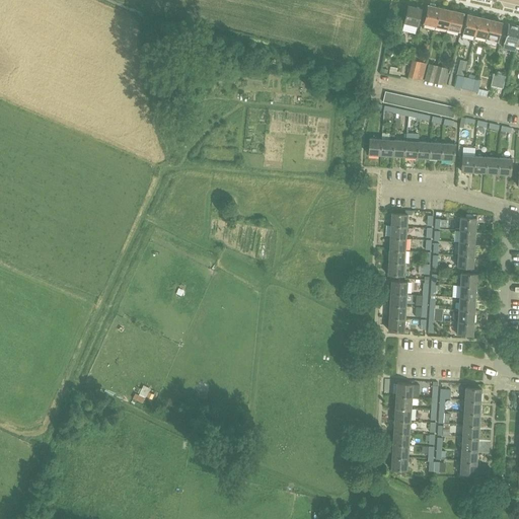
[(429,5),(428,5),(424,22),(436,25),(440,8),(436,7),(435,5),(431,4),(429,5)]
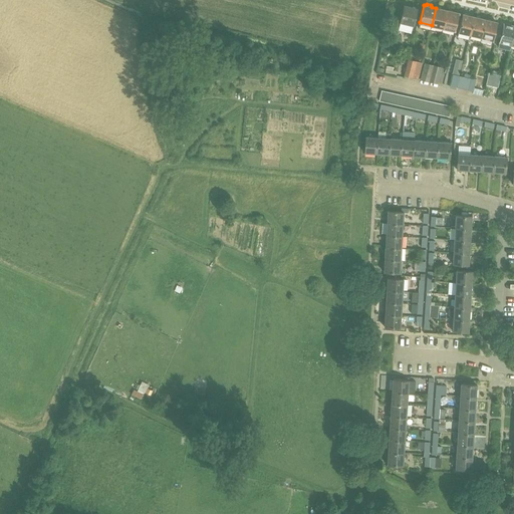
[(412,30),(418,9),(405,6),(400,27),(412,30)]
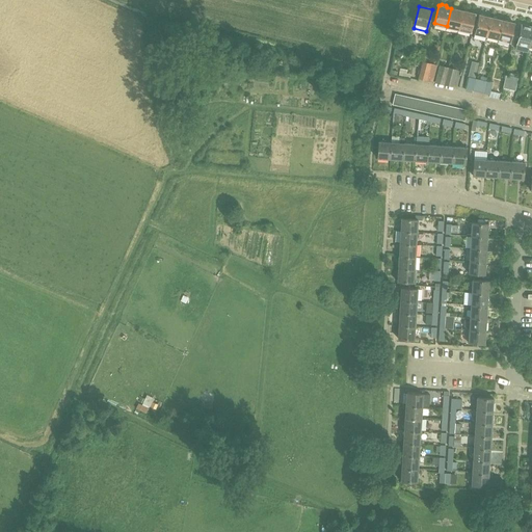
[(451,8),(447,26),(458,28),(462,10),(458,9),(457,8),(453,7),(452,8),(451,8)]
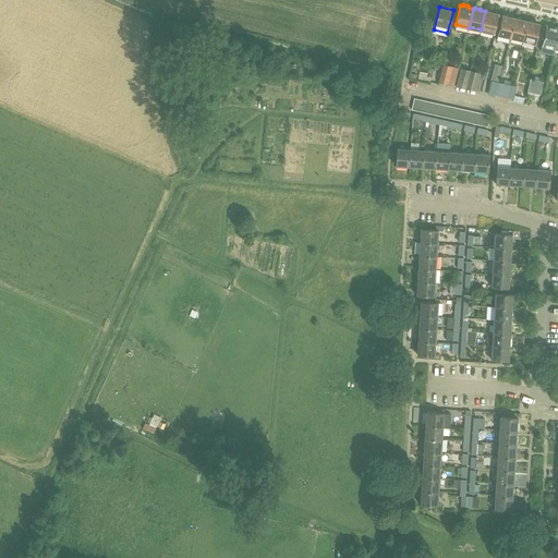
[(486,12),(485,11),(481,29),(494,33),(498,14),(494,13),(493,11),(488,11),(486,12)]
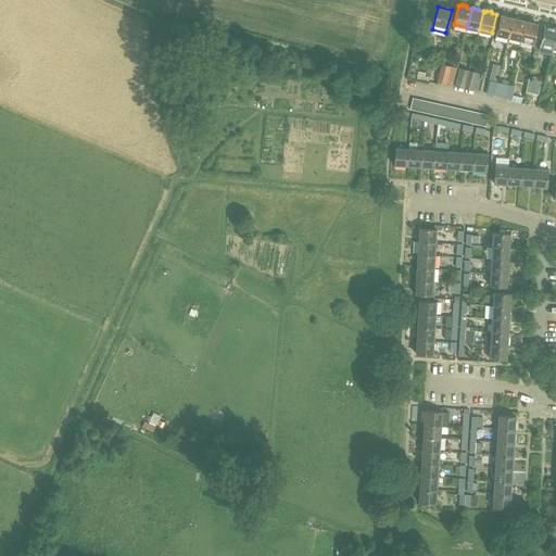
[(508,37),(513,19),(508,17),(508,15),(504,14),(502,15),(501,15),(496,34),(508,37)]
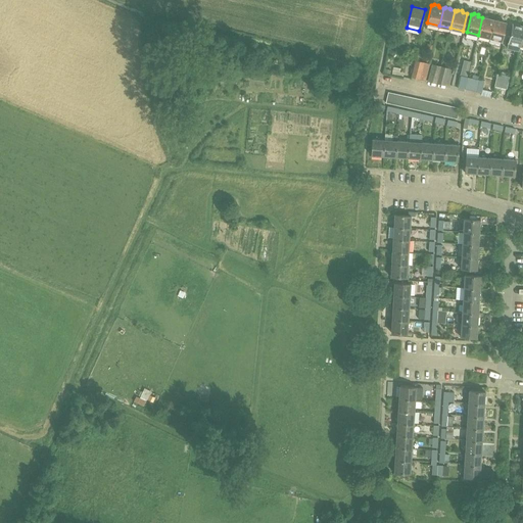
[(484,17),(482,17),(478,35),(490,38),(494,19),(490,19),(489,17),(485,16),(484,17)]
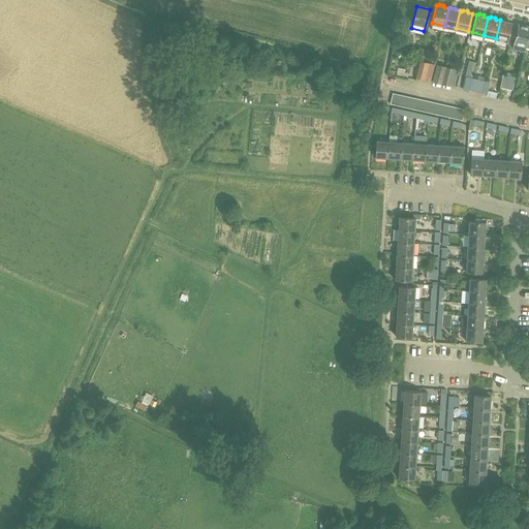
[(501,21),(500,20),(496,38),(507,40),(511,23),(507,22),(506,21),(502,20),(501,21)]
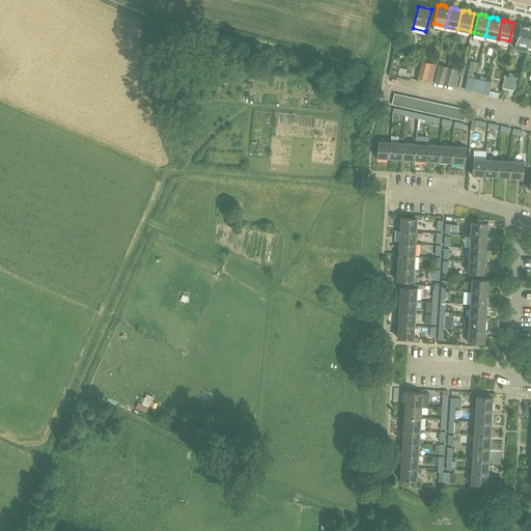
[(516,43),(528,46),(530,33),(530,27),(521,25),(516,43)]
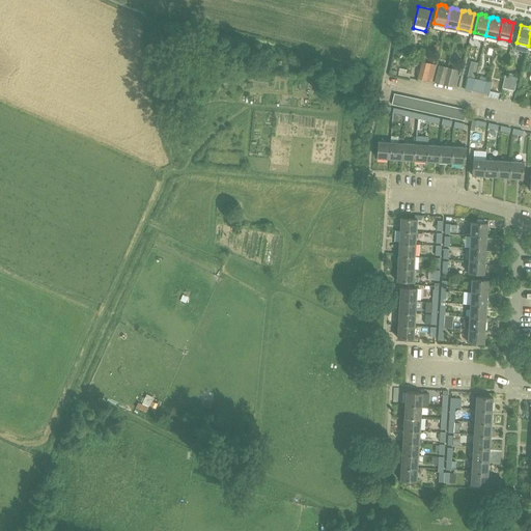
[(490,51),(482,63),(493,70),(500,57),(490,51)]
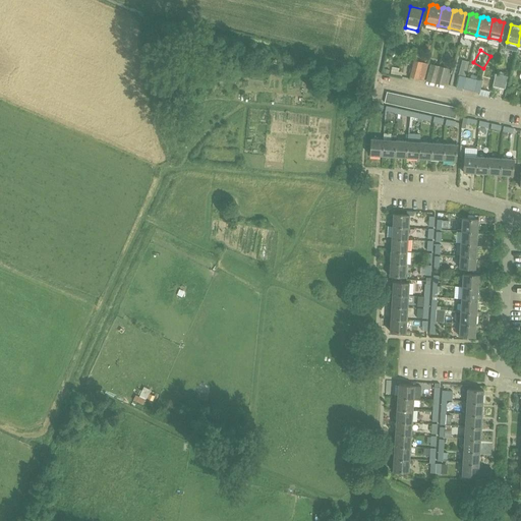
[(418,78),(418,77),(424,79),(428,64),(413,60),(409,76),(418,78)]
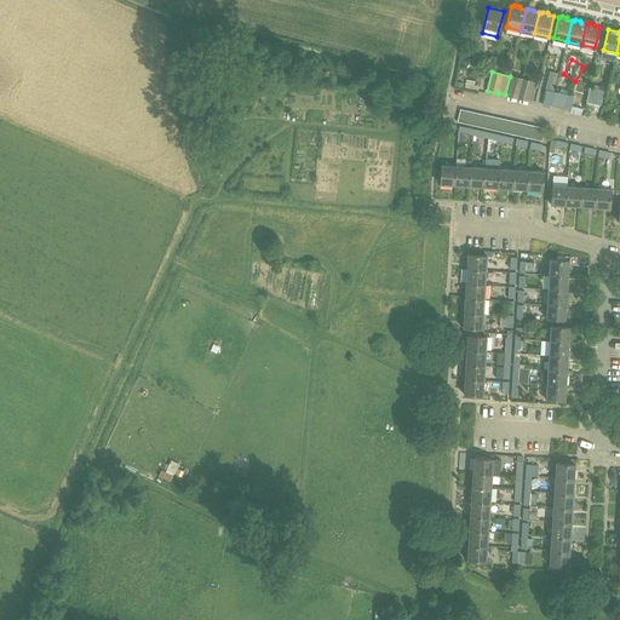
[(509,96),(520,98),(524,79),(514,76),(509,96)]
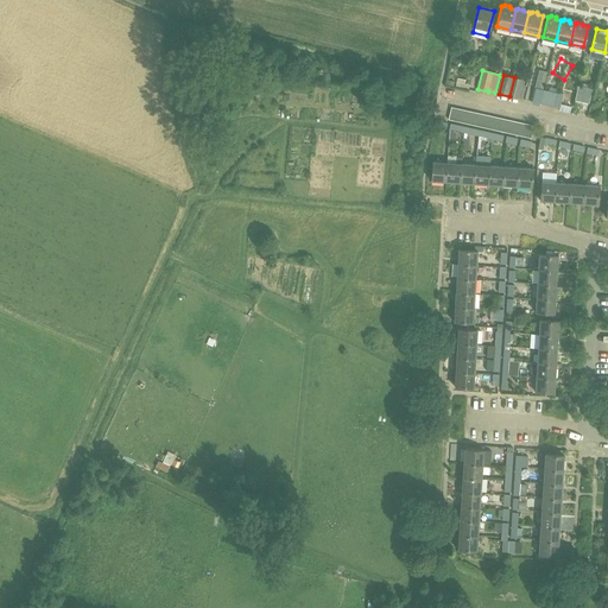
[(514,77),(510,96),(518,99),(523,80),(514,77)]
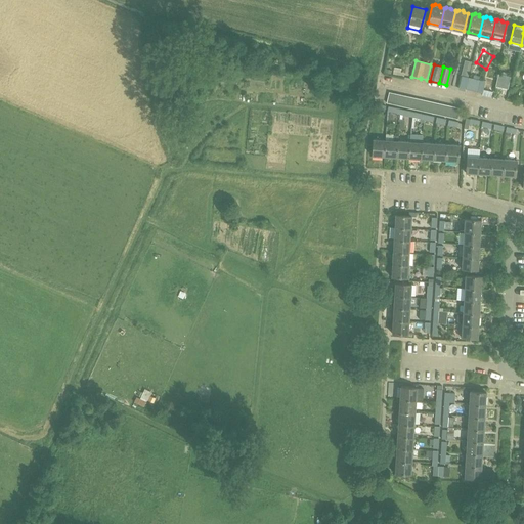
[(468,77),(469,70),(463,68),(461,75),(468,77)]
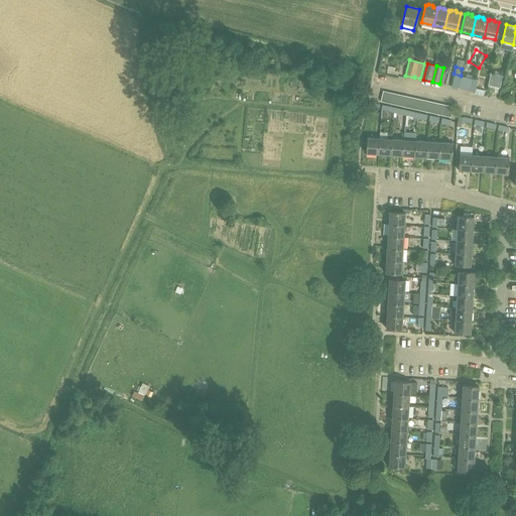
[(503,76),(491,73),(489,85),(500,88),(503,76)]
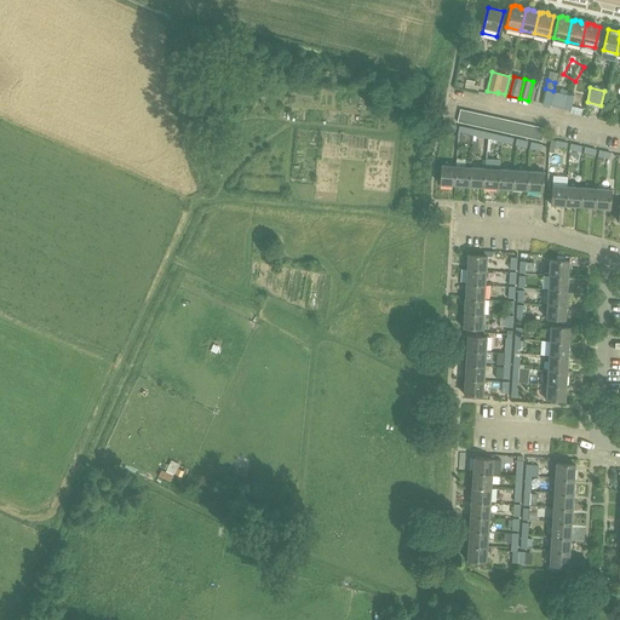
[(558,96),(557,107),(574,109),(577,98),(558,96)]
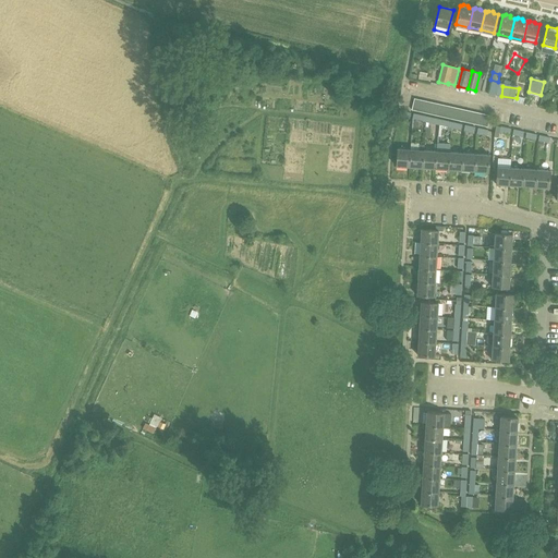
[(424,116),(414,113),(412,119),(414,119),(413,132),(422,132),(422,121),(423,121),(424,116)]
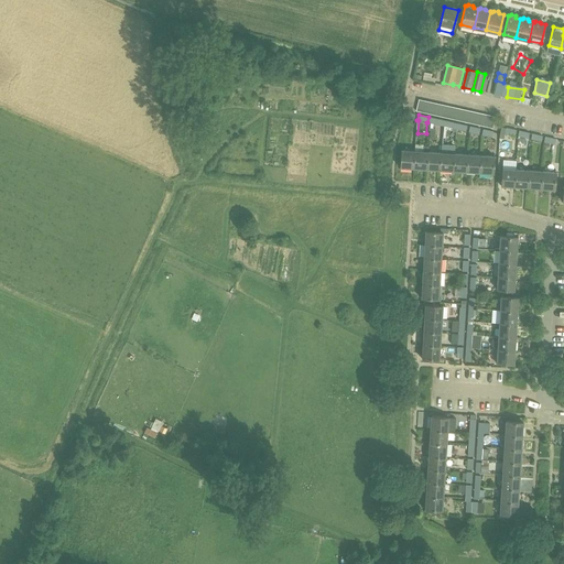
[(442,153),(441,170),(454,171),(455,153),(455,145),(443,144),(442,153)]
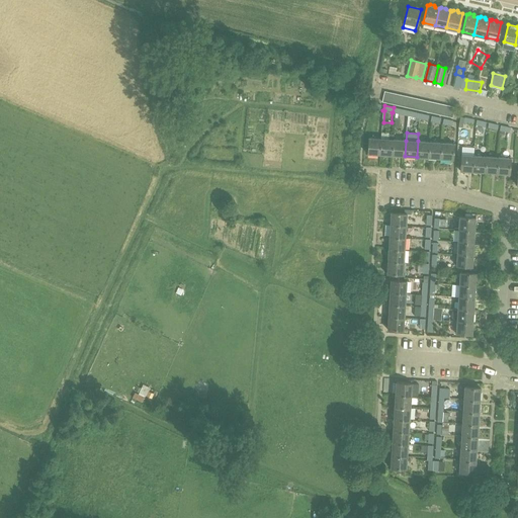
[(381,139),(380,155),(393,156),(394,140),(394,135),(389,134),(389,139),(381,139)]
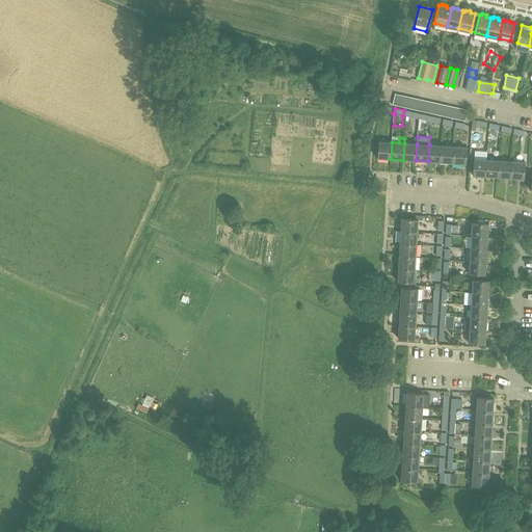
[(378,158),(391,159),(392,142),(379,141),(378,158)]
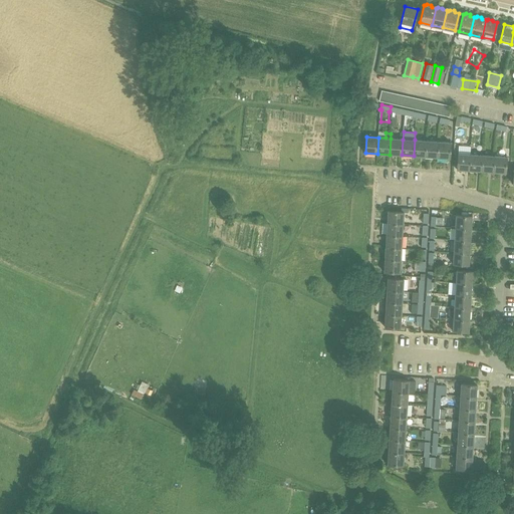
[(391,139),(390,155),(402,155),(403,140),(391,139)]
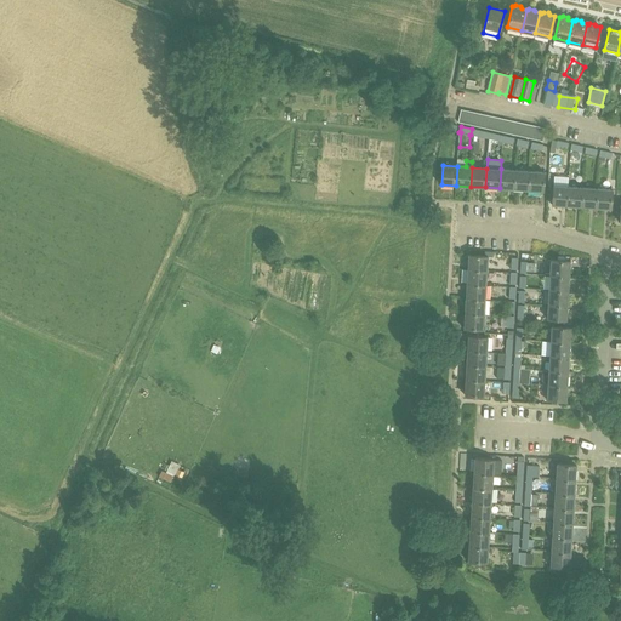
[(501,169),(500,188),(514,189),(516,170),(501,169)]
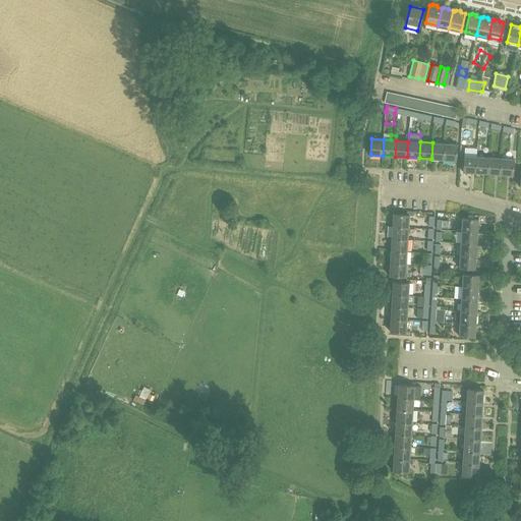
[(432,142),(431,159),(444,160),(445,143),(432,142)]
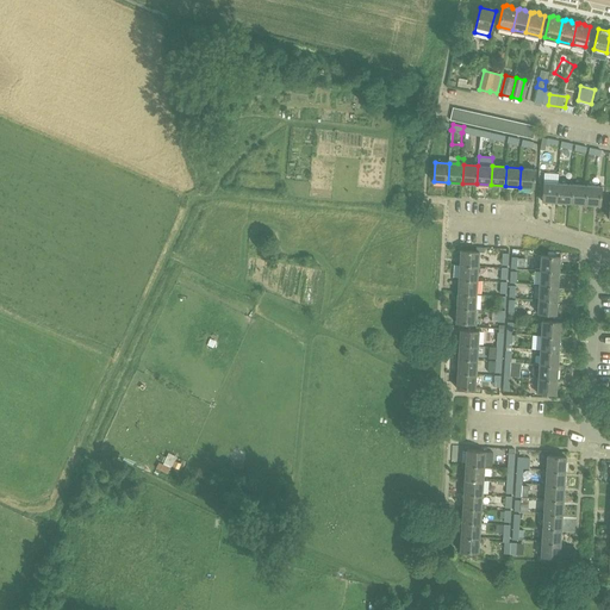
[(521,168),(520,187),(534,188),(535,169),(521,168)]
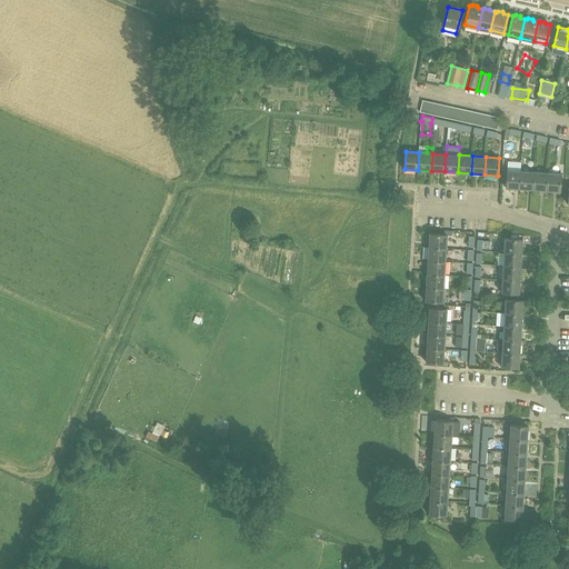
[(507,188),(520,189),(521,171),(508,170),(507,188)]
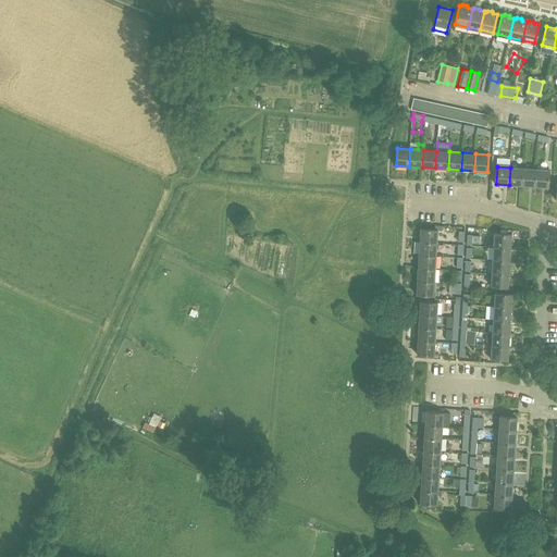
[(510,168),(509,185),(522,185),(523,168),(510,168)]
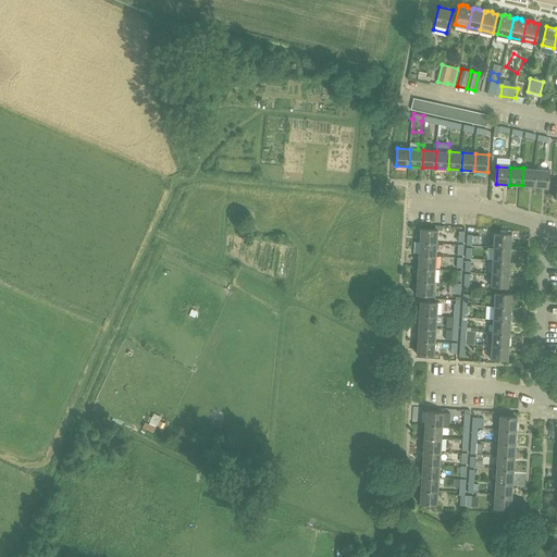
[(523,168),(522,185),(535,186),(536,169),(523,168)]
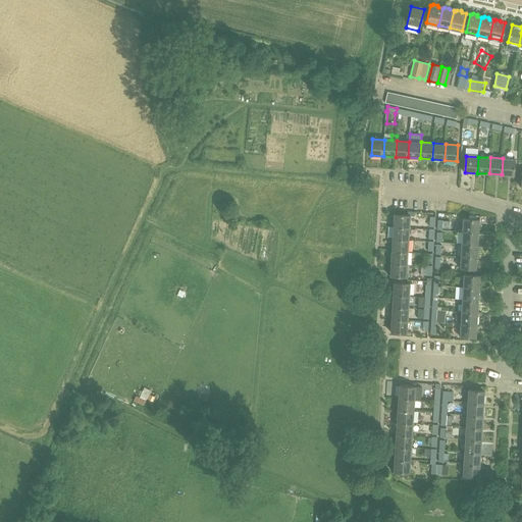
[(503,158),(502,174),(514,175),(515,159),(503,158)]
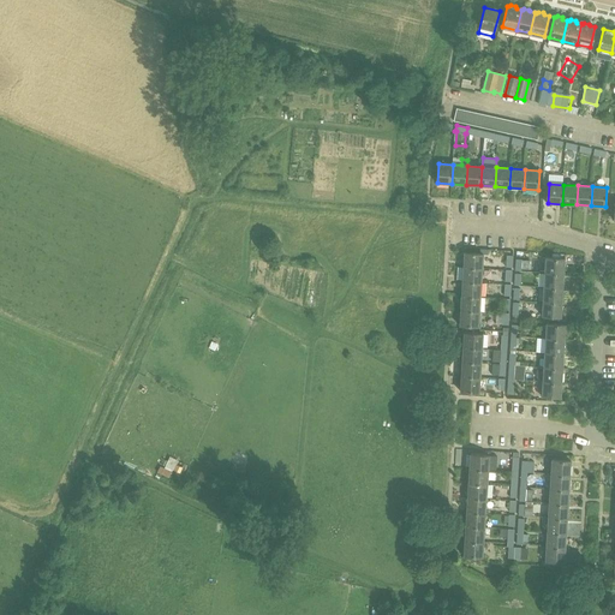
[(465,252),(464,268),(483,269),(484,254),(489,255),(489,249),(481,249),(481,254),(465,252)]
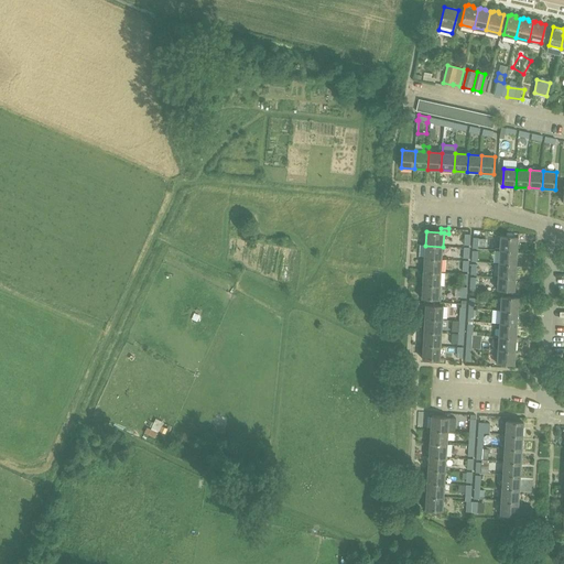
[(500,236),(500,250),(518,250),(518,237),(500,236)]
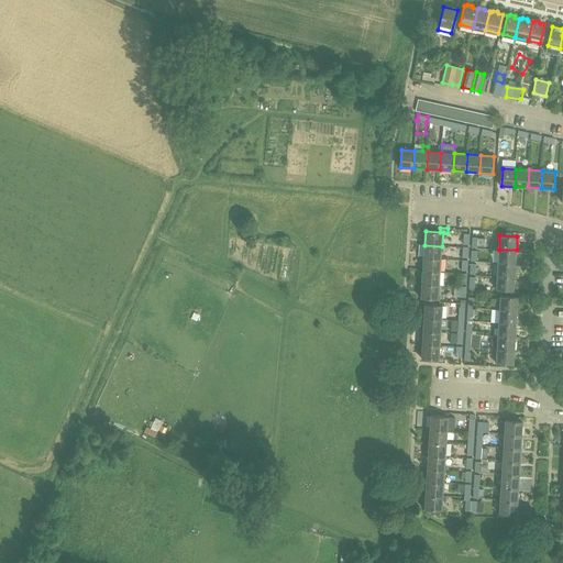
[(424,245),(423,258),(441,260),(442,246),(424,245)]
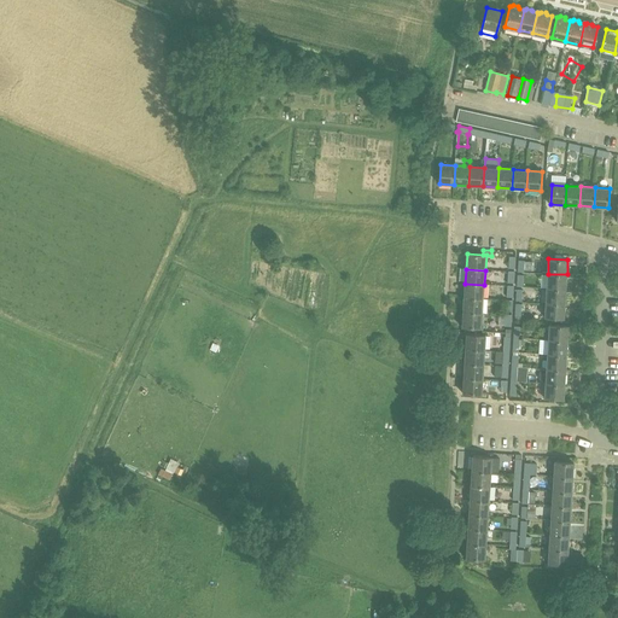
[(548,274),(547,289),(566,289),(567,274),(548,274)]
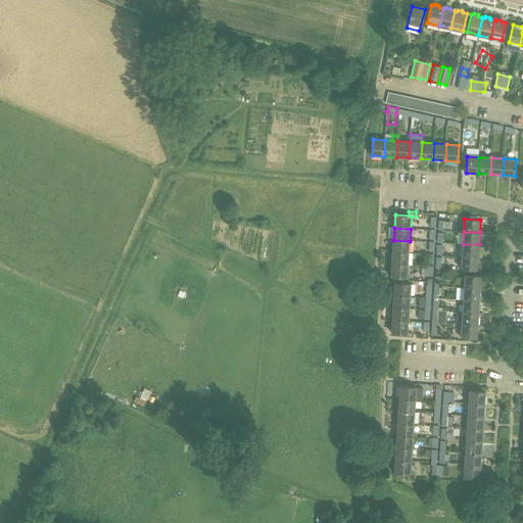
[(393,240),(392,252),(409,253),(410,241),(393,240)]
